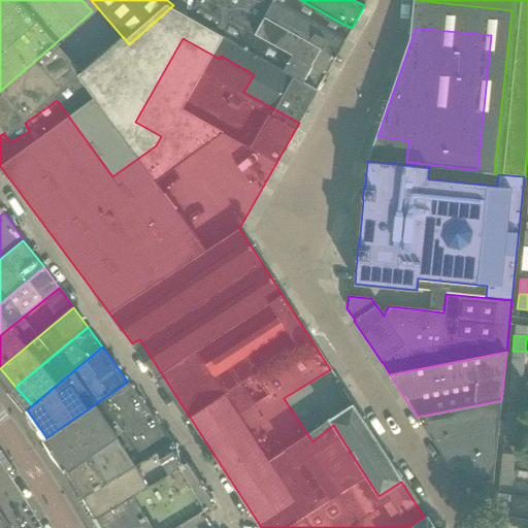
[(512,359),(510,372),(523,374),(524,360),(512,359)]
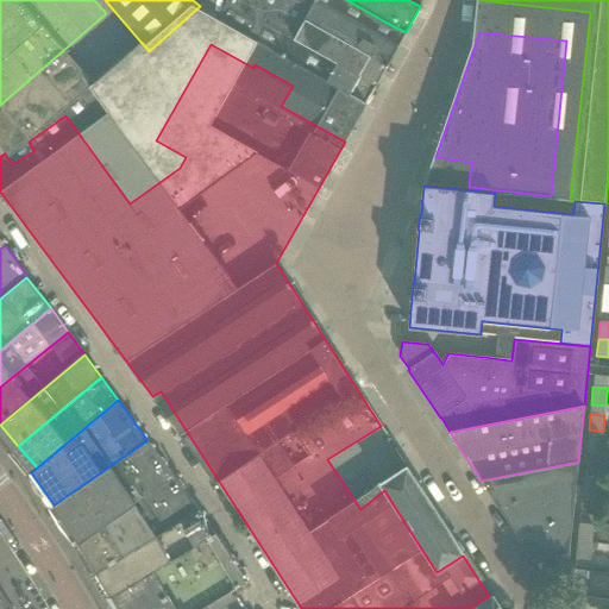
[(589,429),(588,449),(601,450),(603,432),(589,429)]
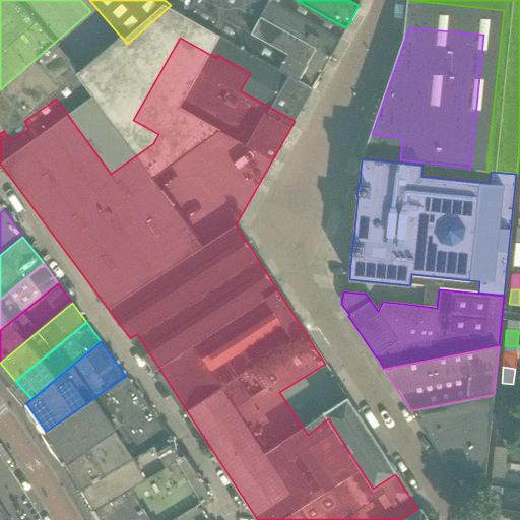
[(49,436),(67,463),(103,440),(148,408),(149,407),(126,376),(46,431),(47,433),(49,436)]
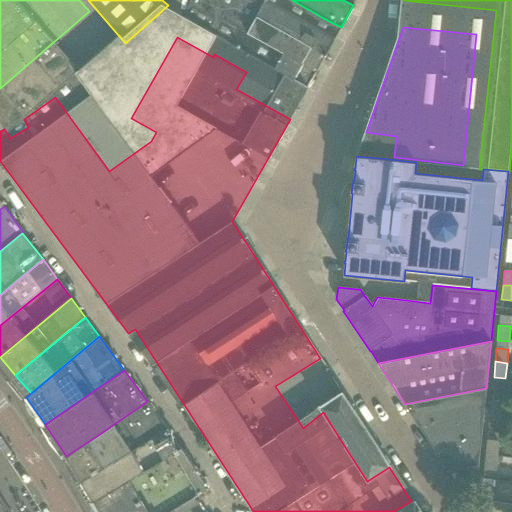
[(494,377),(492,386),(504,388),(505,378),(494,377)]
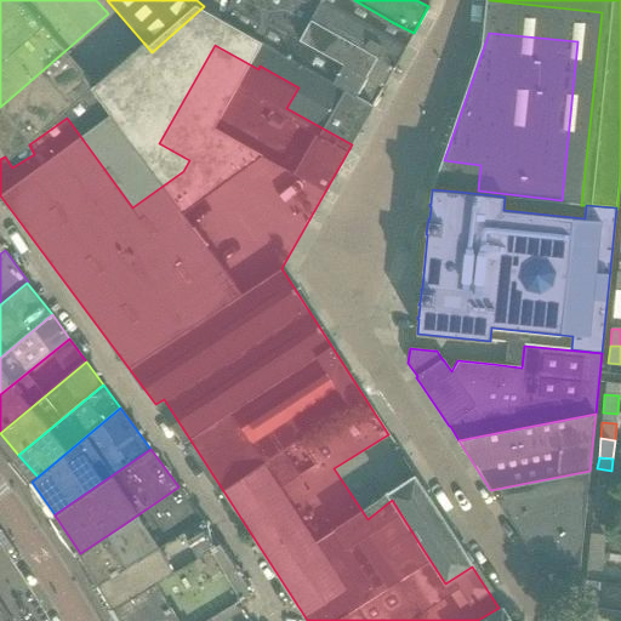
[(590,471),(490,490),(543,571),(580,565),(590,471)]
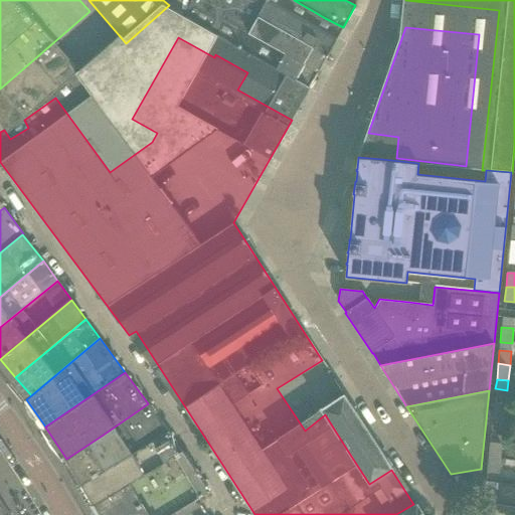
[(345,393),(321,409),(325,414),(347,450),(370,435),(345,393)]
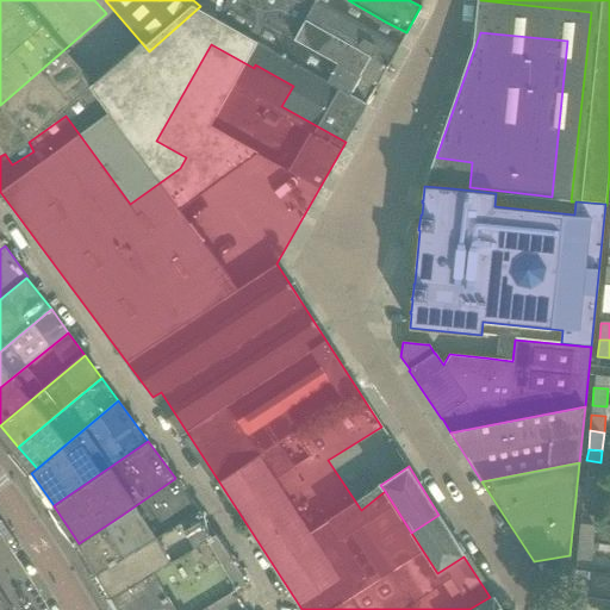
[(586,467),(584,487),(597,489),(599,468),(586,467)]
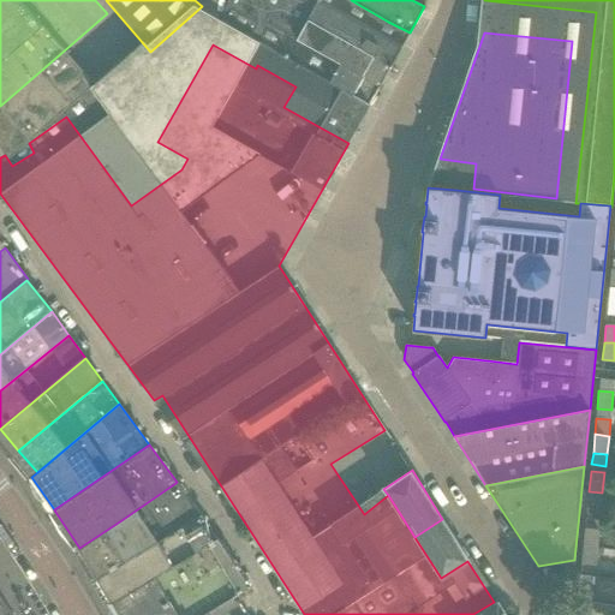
[(79,548),(97,577),(202,515),(184,491),(183,493),(175,483),(121,520),(79,548)]
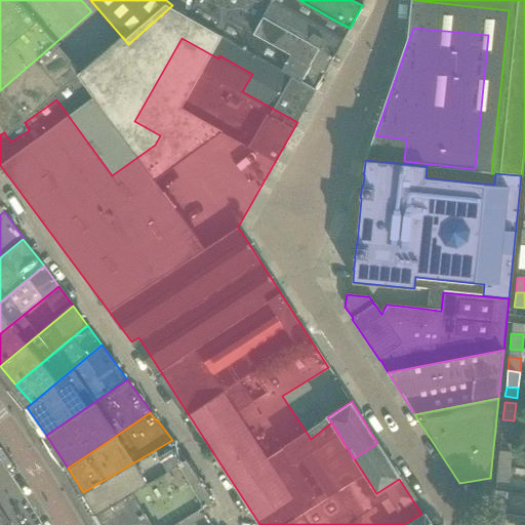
[(514,420),(502,419),(501,433),(513,434),(514,420)]
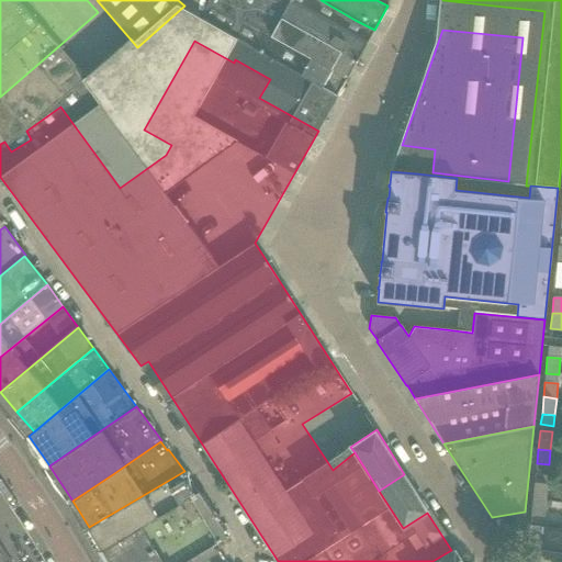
[(89,527),(102,550),(200,492),(184,471),(89,527)]
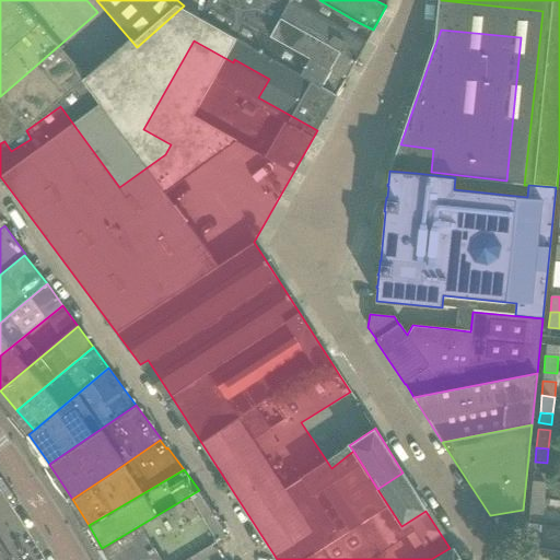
[(403,525),(427,510),(403,474),(378,489),(403,525)]
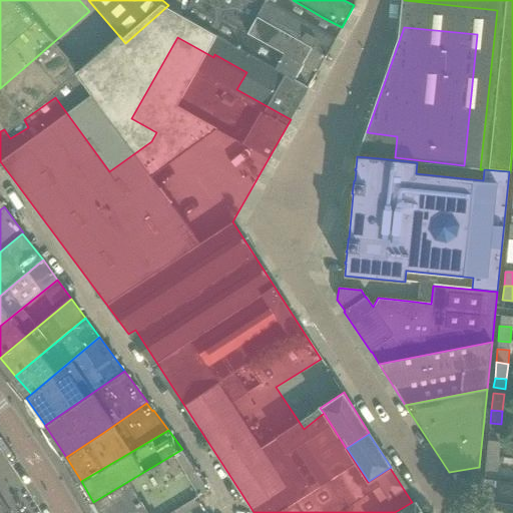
[(488,442),(486,456),(489,456),(498,457),(499,443),(488,442)]
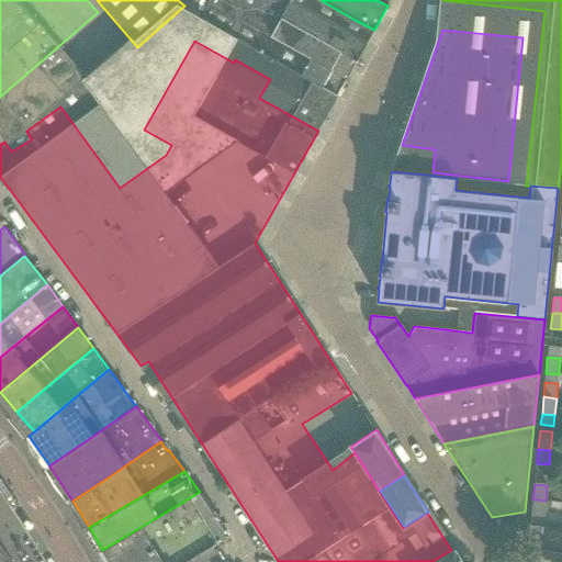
[(102,550),(109,561),(138,561),(215,517),(200,492),(102,550)]
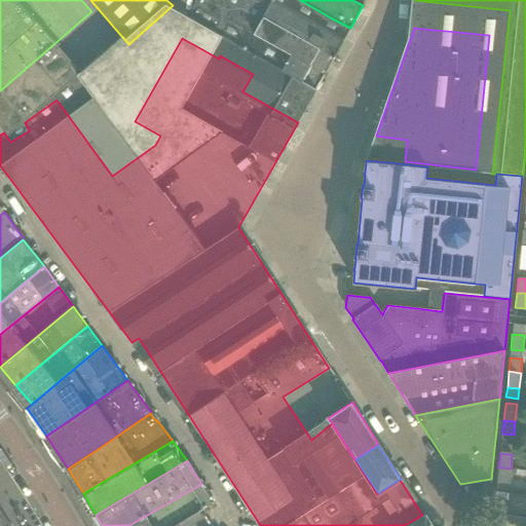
[(498,467),(497,483),(509,484),(511,468),(501,467),(498,467)]
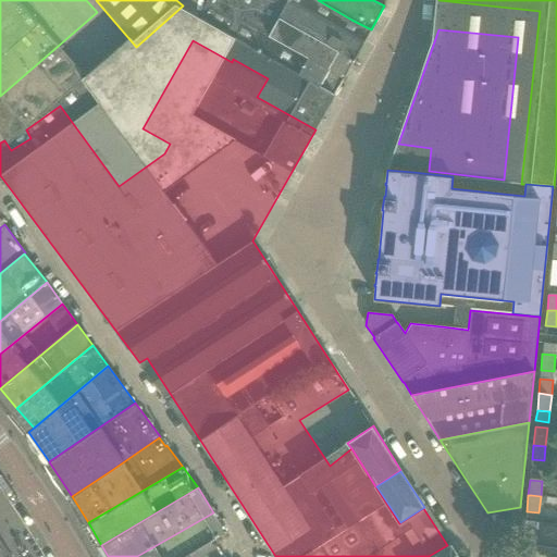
[(137,556),(185,556),(212,541),(226,532),(213,512),(137,556)]
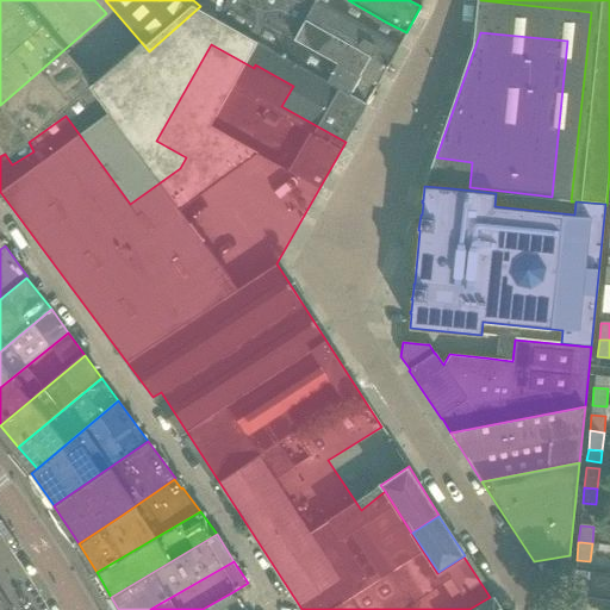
[(573,596),(586,597),(589,580),(574,579),(573,596)]
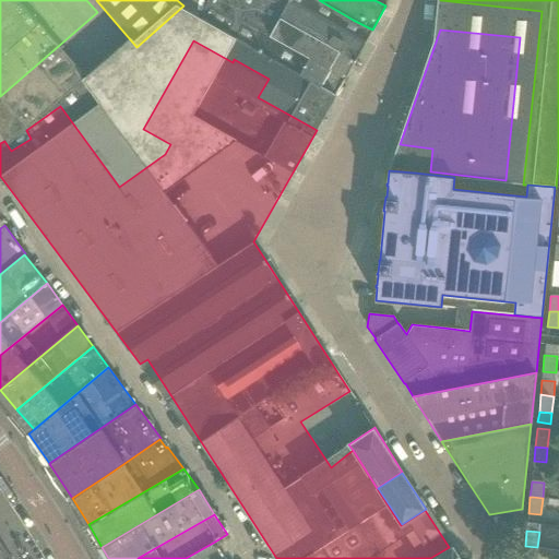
[(186,558),(222,558),(213,543),(186,558)]
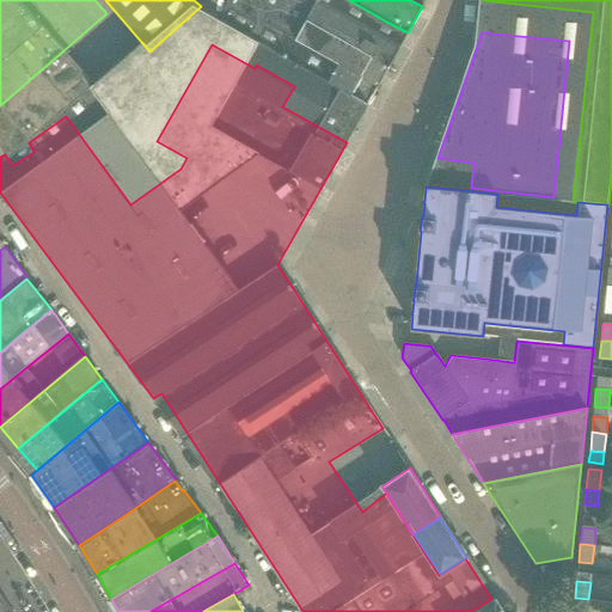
[(475,611),(503,611),(495,599),(475,611)]
